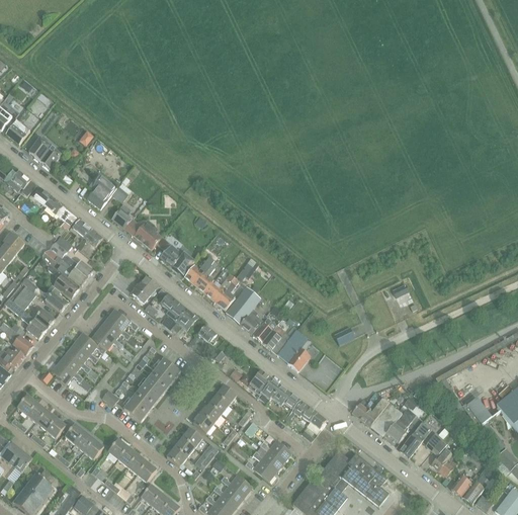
[(41,92),(37,97),(42,101),(46,96),(41,92)]
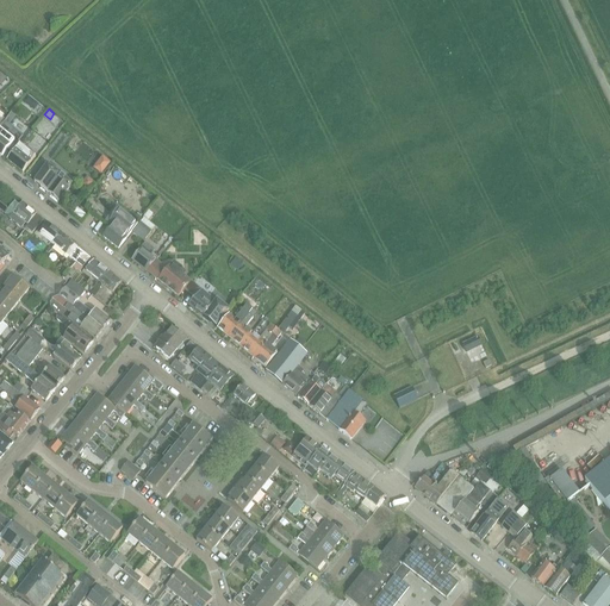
[(11,111),(5,118),(10,123),(16,114),(11,111)]
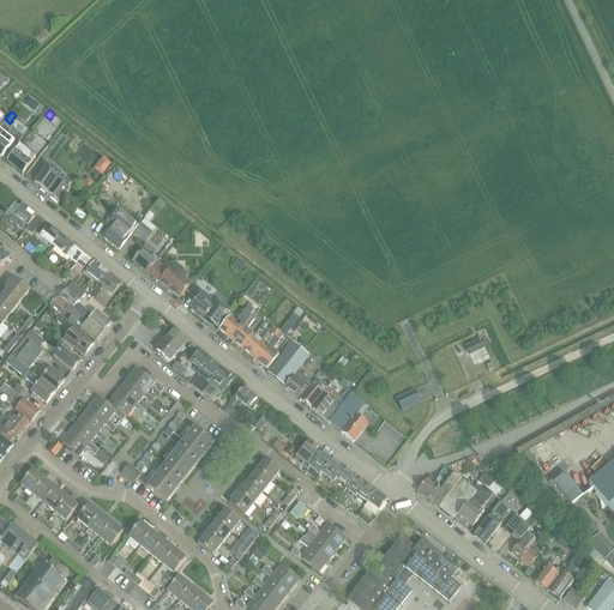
[(0,152),(2,153),(10,145),(14,139),(17,142),(23,134),(14,127),(10,124),(5,119),(4,121),(0,125),(0,152)]
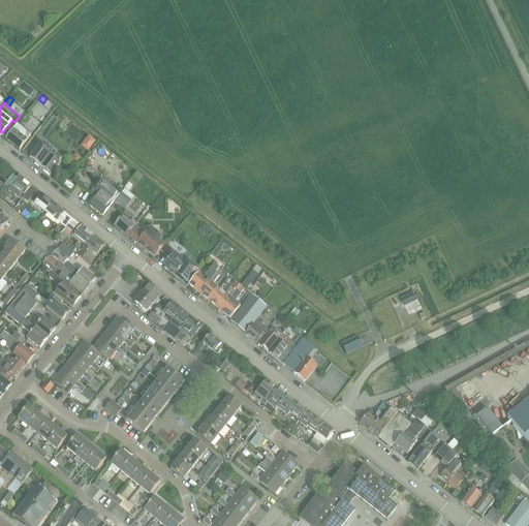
[(20,147),(26,138),(30,133),(17,123),(6,136),(20,147)]
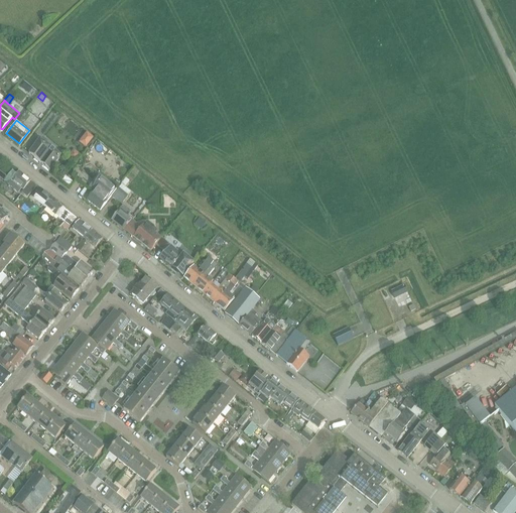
[(49,168),(56,160),(60,154),(40,137),(29,151),(49,168)]
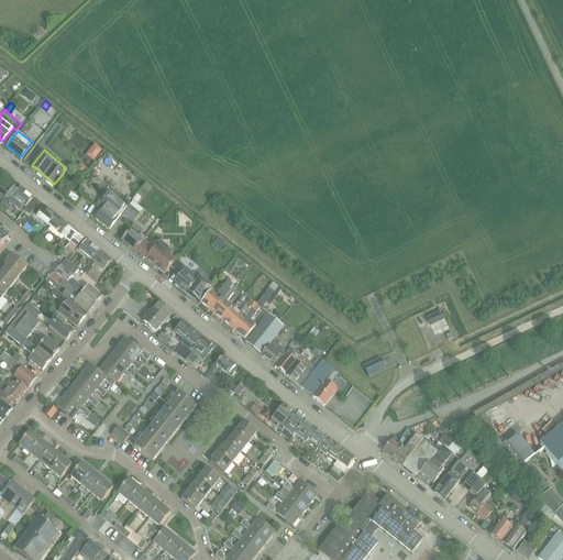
[(21,186),(19,188),(14,184),(10,188),(0,179),(0,190),(10,199),(9,200),(18,207),(21,209),(22,207),(30,213),(40,200),(21,186)]
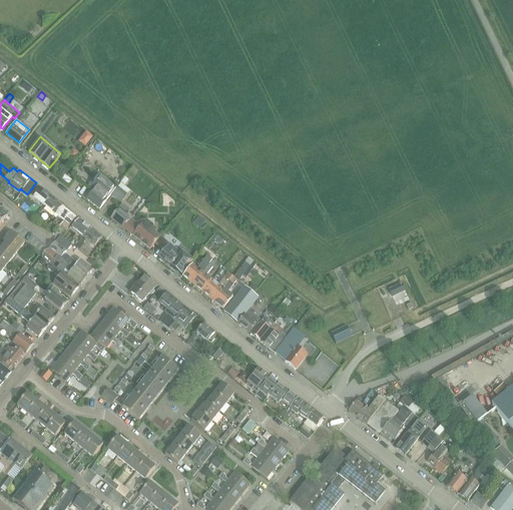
[(64,172),(61,176),(66,181),(70,176),(64,172)]
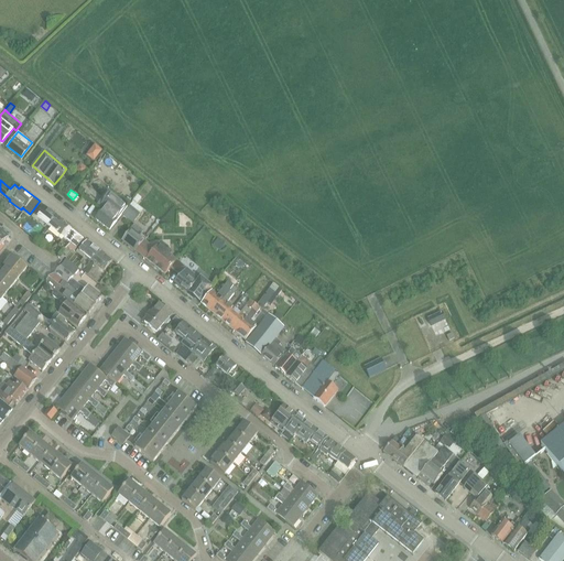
[(128,205),(109,191),(98,203),(104,207),(95,217),(109,228),(128,205)]
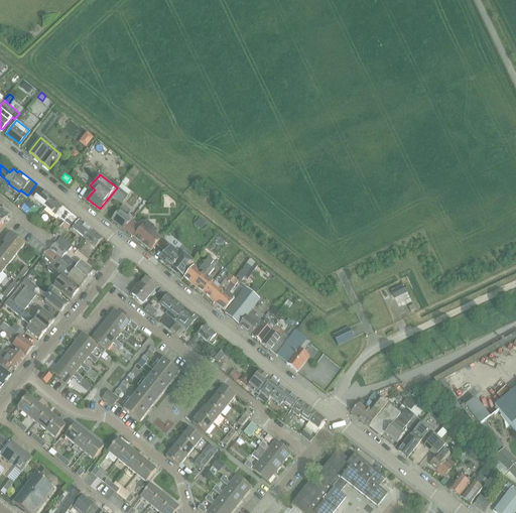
[(126,175),(121,181),(121,182),(125,184),(129,178),(126,175)]
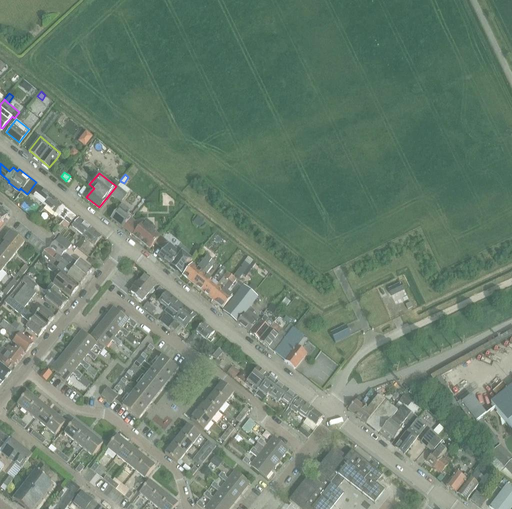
[(76,176),(72,179),(78,186),(82,183),(76,176)]
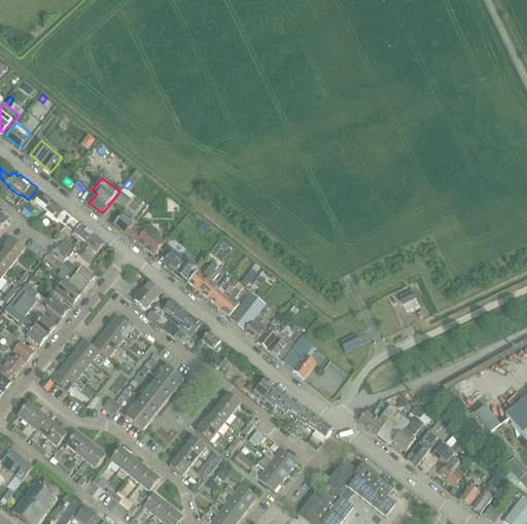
[(124,206),(133,196),(134,194),(128,188),(124,186),(114,199),(124,206)]
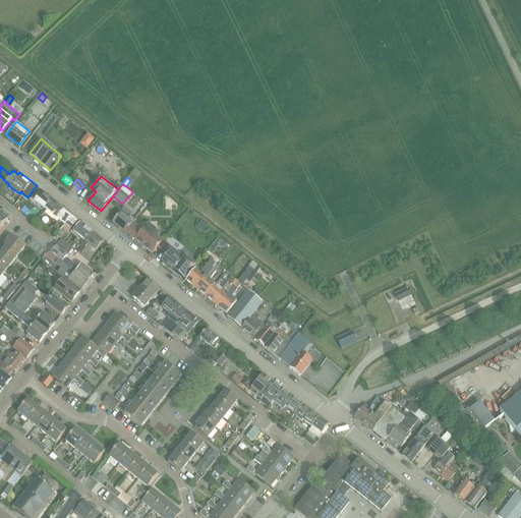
[(52,197),(41,188),(34,197),(45,207),(52,197)]
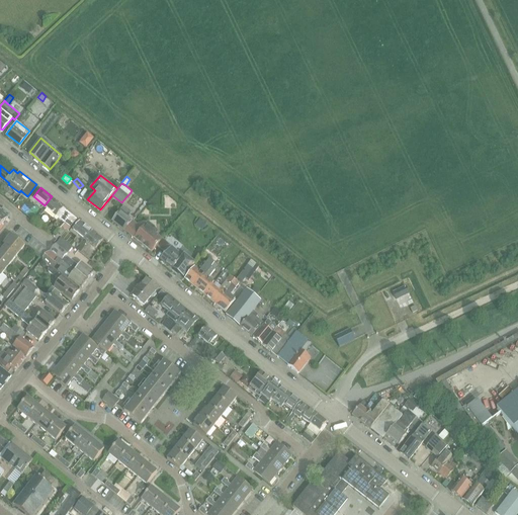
[(77,217),(66,208),(62,212),(59,210),(63,205),(52,196),(45,205),(59,217),(65,222),(70,226),(77,217)]
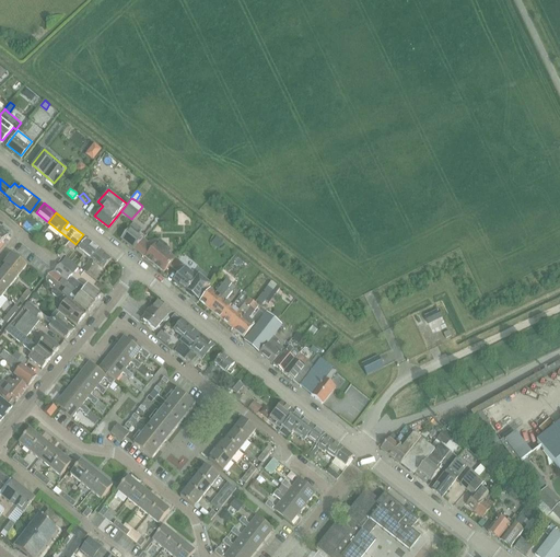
[(121,236),(135,247),(143,236),(138,233),(142,228),(133,221),(121,236)]
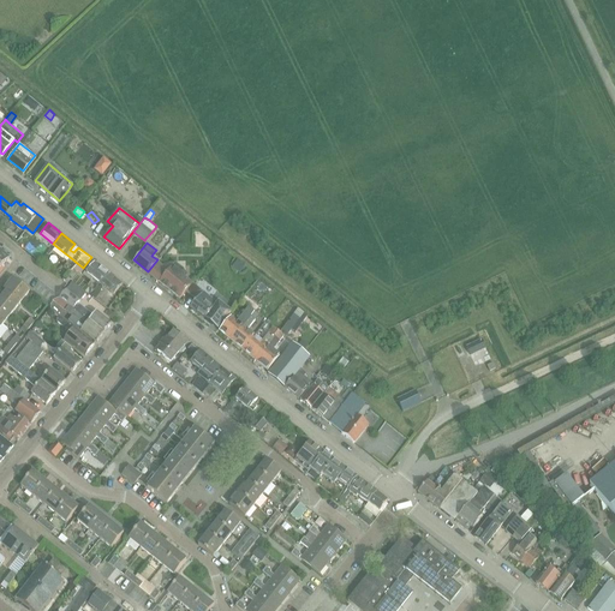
[(179,297),(187,287),(191,282),(183,276),(186,271),(174,263),(169,269),(157,259),(148,271),(179,297)]
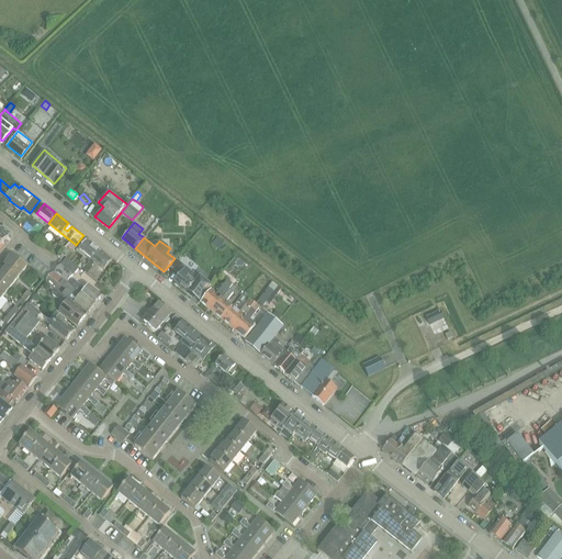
[(80,247),(79,248),(78,246),(76,249),(90,259),(99,247),(87,238),(80,247)]
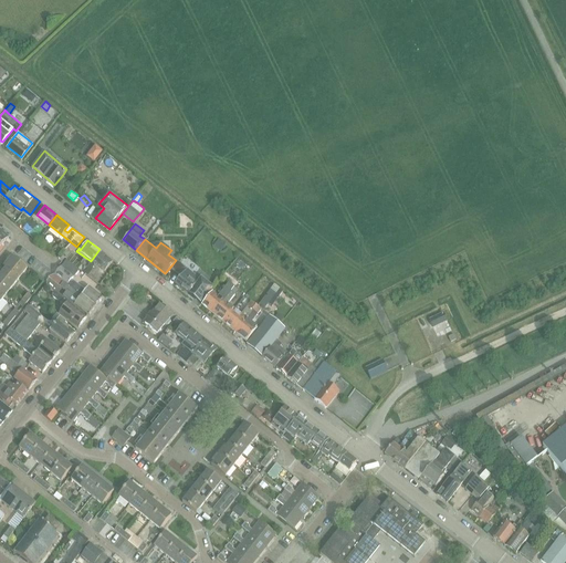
[(100,249),(91,261),(93,263),(95,261),(105,269),(113,259),(100,249)]
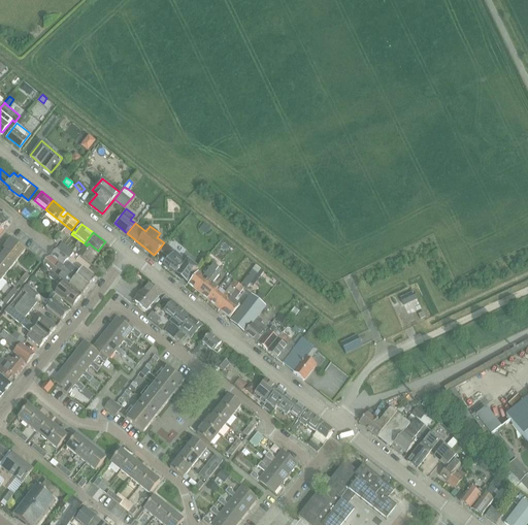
[(11,237),(5,244),(20,256),(26,249),(11,237)]
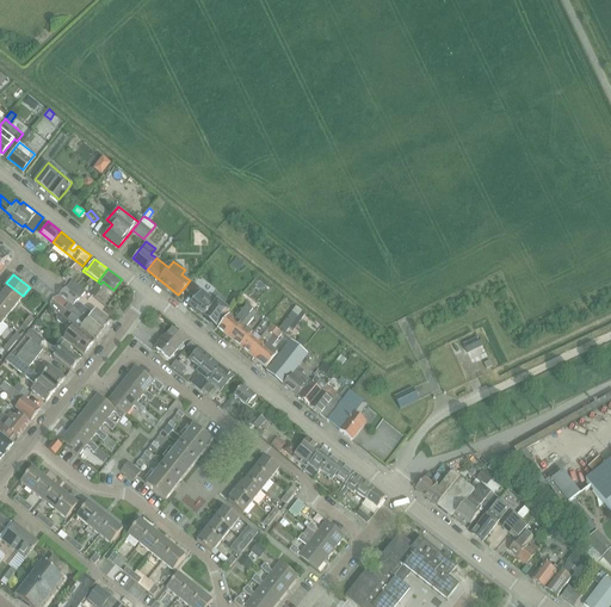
[(23,296),(6,283),(4,285),(6,287),(2,292),(16,304),(23,296)]
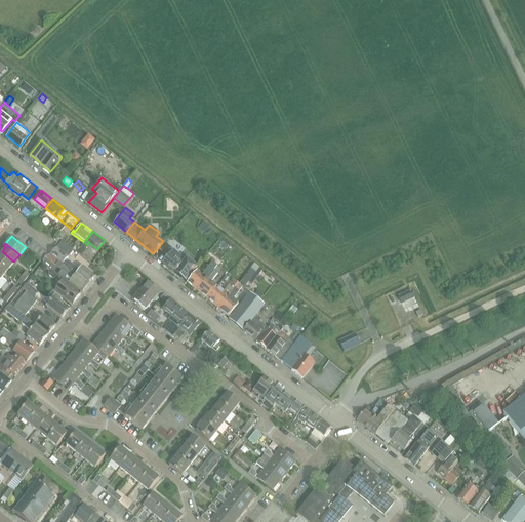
[(88,282),(95,274),(82,264),(79,268),(67,257),(69,255),(56,246),(50,252),(88,282)]
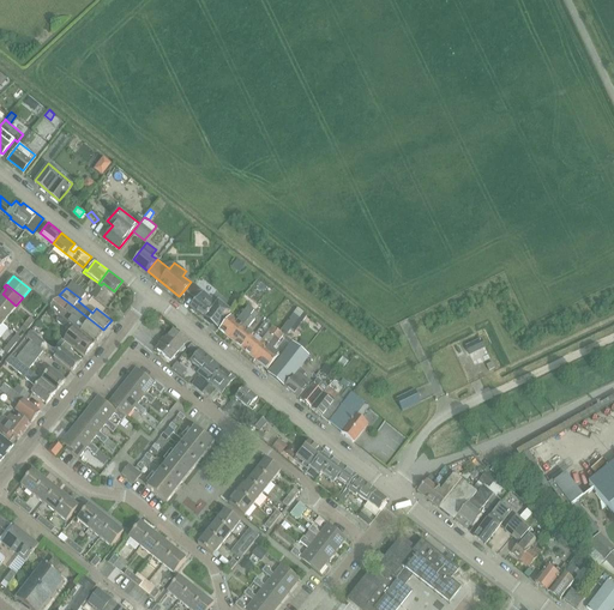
[(217,326),(224,316),(230,309),(217,300),(216,301),(202,290),(190,305),(217,326)]
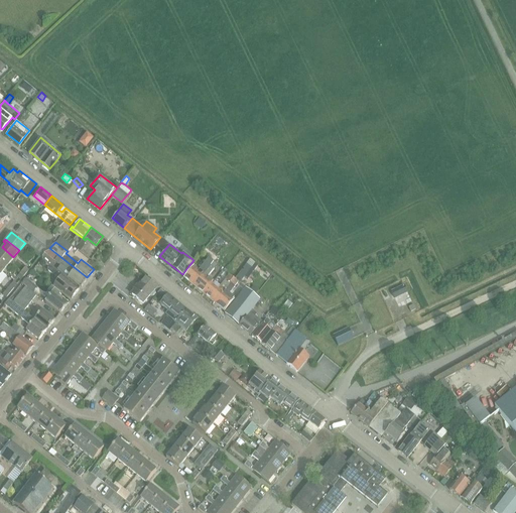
[(0,257),(8,264),(13,257),(2,247),(0,249),(0,257)]
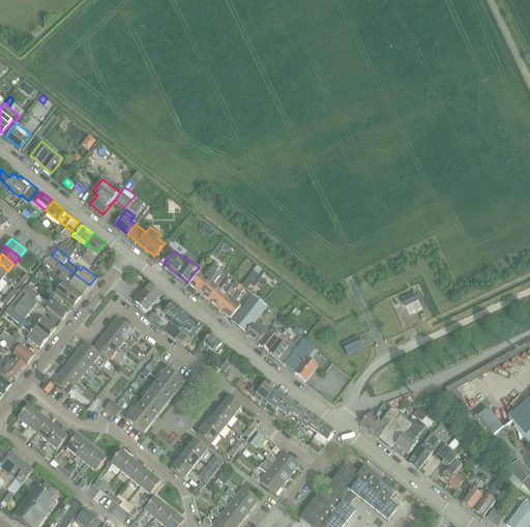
[(70,283),(83,293),(89,285),(51,255),(46,258),(56,266),(62,270),(59,274),(69,283),(70,283)]
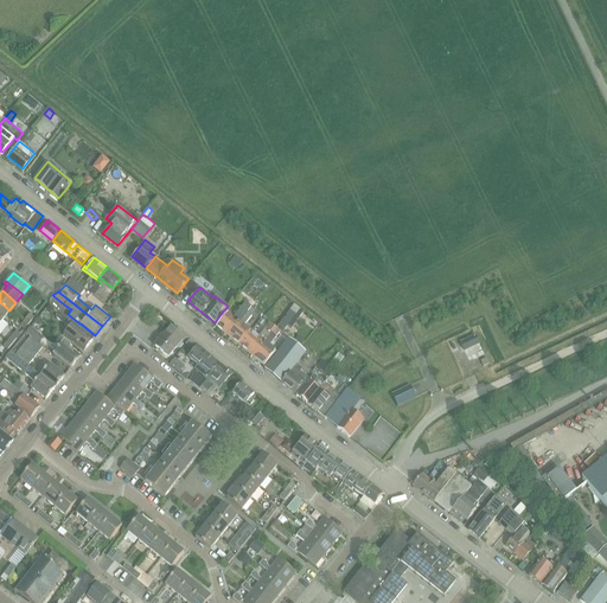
[(25,301),(33,307),(38,302),(30,296),(25,301)]
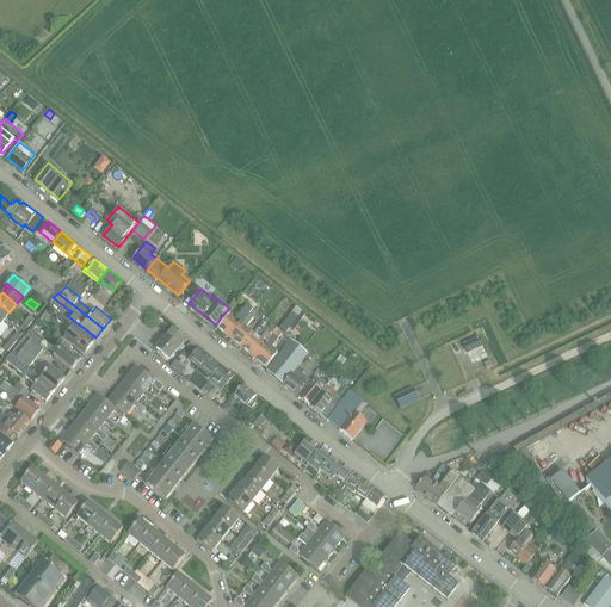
[(218,327),(229,335),(253,308),(247,303),(235,317),(230,313),(218,327)]
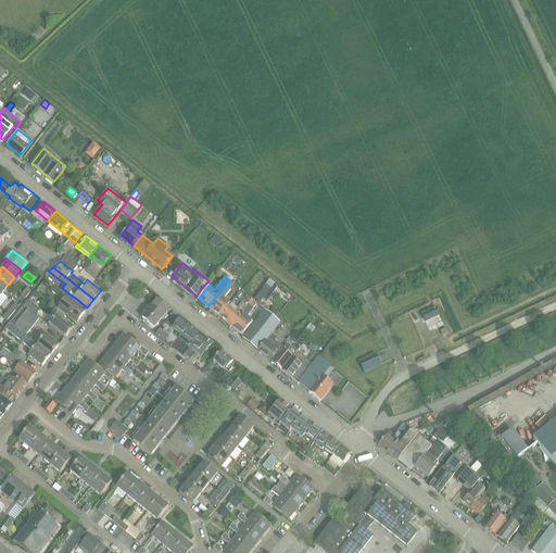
[(209,305),(219,314),(230,302),(224,297),(235,284),(230,280),(209,305)]
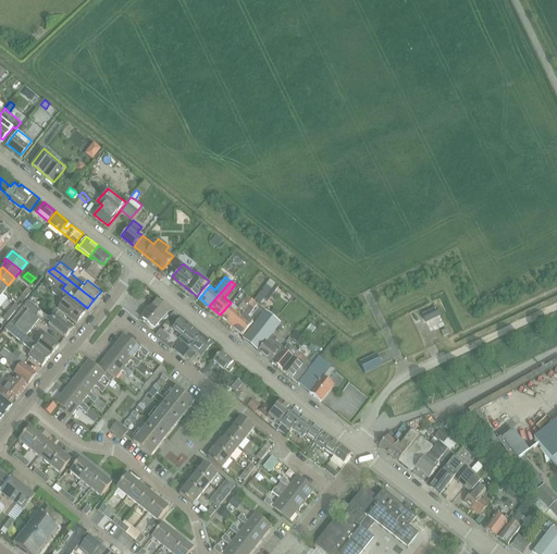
[(267,283),(256,296),(261,300),(272,287),(267,283)]
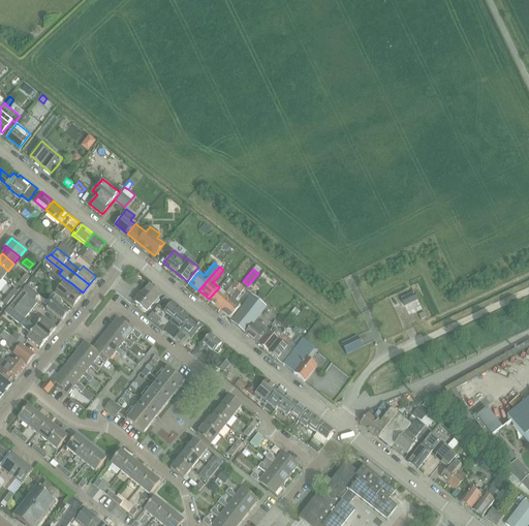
[(73,304),(82,295),(60,278),(52,271),(50,274),(61,283),(56,289),(65,298),(73,304)]
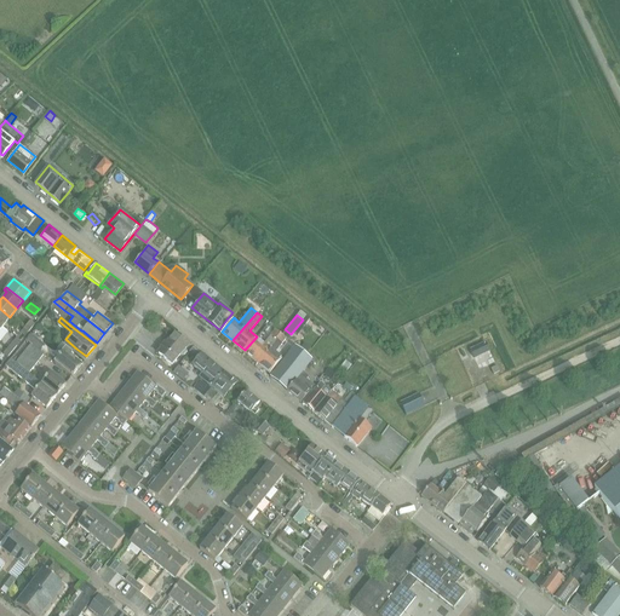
[(23,327),(27,332),(35,322),(30,318),(23,327)]
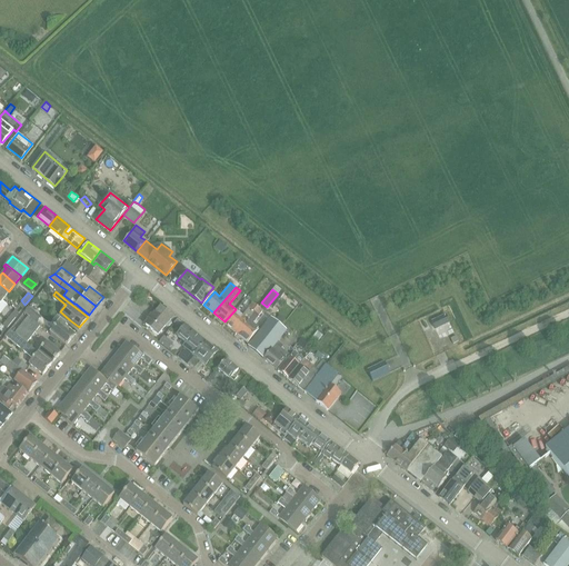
[(25,305),(21,300),(19,304),(16,309),(19,311),(25,305)]
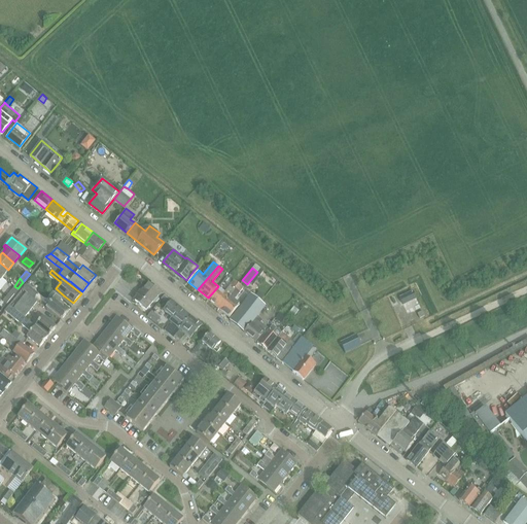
[(218,286),(208,298),(219,308),(240,283),(235,279),(224,291),(218,286)]
